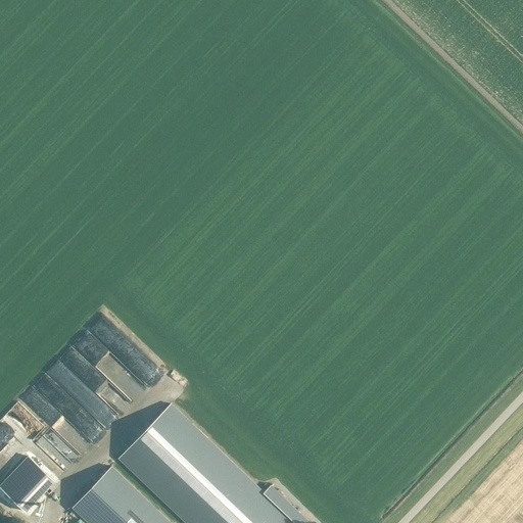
[(86,327),(97,337),(109,324),(98,314),(86,327)]
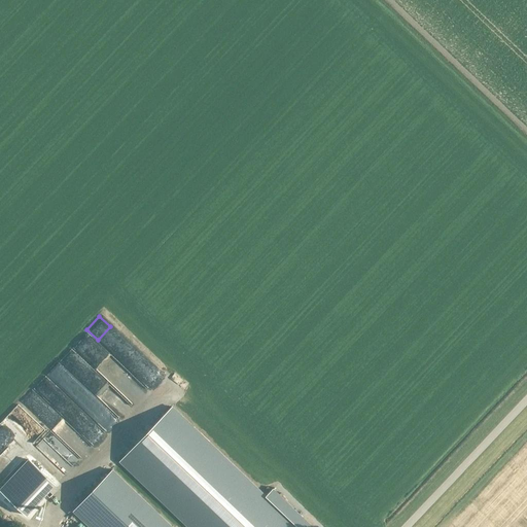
[(112,351),(125,341),(113,329),(102,340),(112,351)]
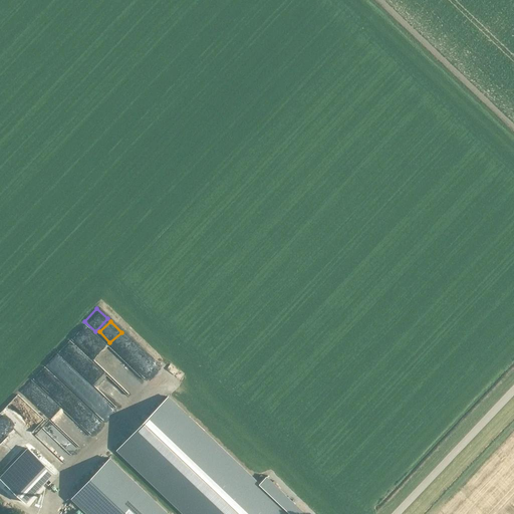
[(304,513),(266,478),(259,485),(168,398),(117,452),(182,513),(304,513)]
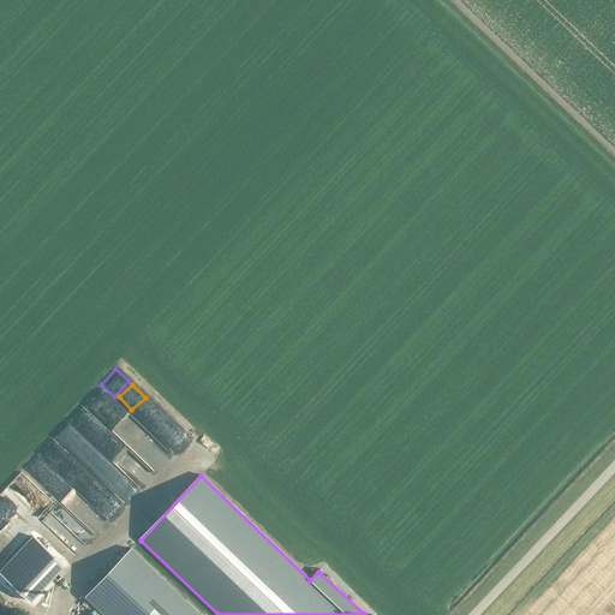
[(59,496),(72,511),(83,501),(70,487),(59,496)]
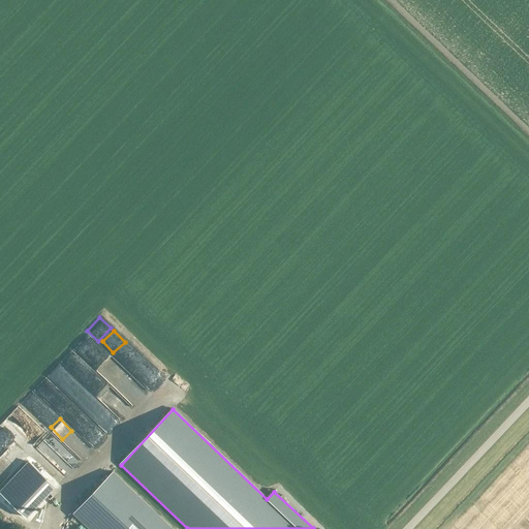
[(42,442),(37,446),(41,452),(48,447),(42,442)]
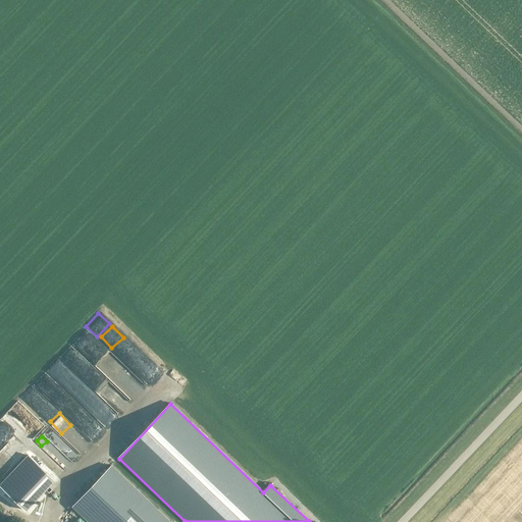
[(3,482),(0,485),(27,511),(55,481),(29,456),(3,482)]
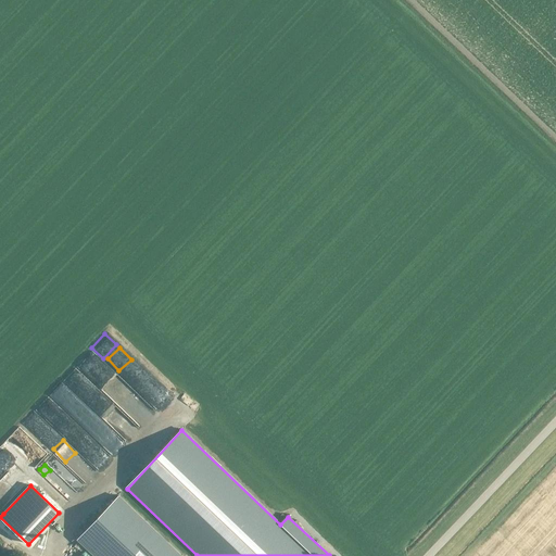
[(57,490),(51,496),(61,506),(67,500),(57,490)]
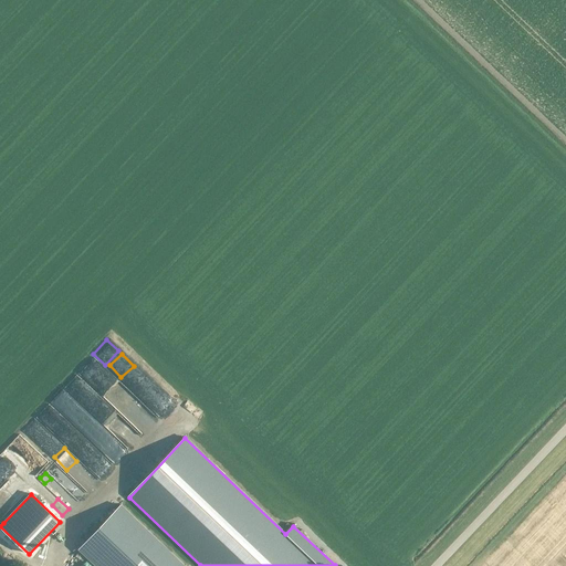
[(185,565),(121,505),(79,549),(95,565),(185,565)]
